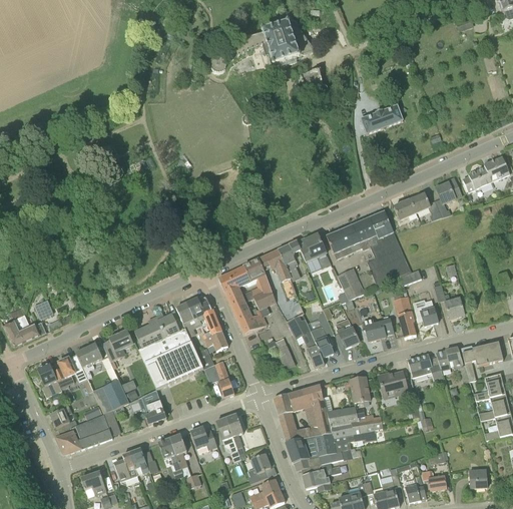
[(500,0),(503,10),(505,10),(507,17),(509,18),(512,16),(512,0),(500,0)]
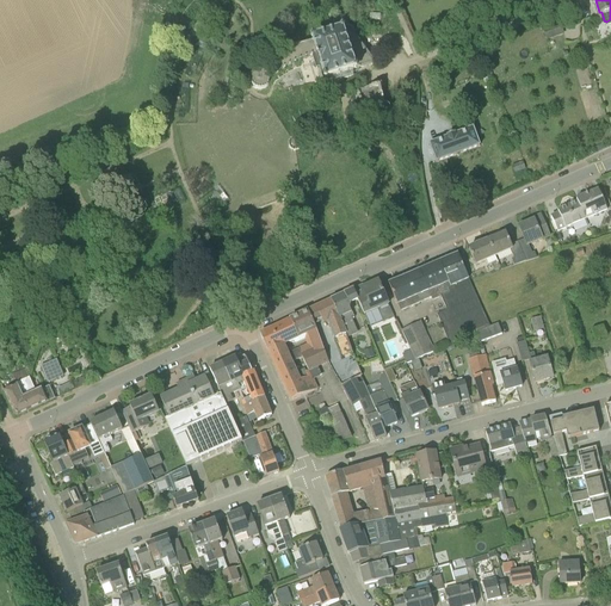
[(333,79),(353,72),(352,67),(371,61),(372,60),(375,59),(374,55),(351,25),(347,23),(345,23),(343,23),(339,24),(338,26),(337,30),(315,36),(314,36),(313,36),(312,36),(312,37),(312,38),(300,42),(300,41),(295,43),(295,44),(277,55),(276,54),(270,59),(259,67),(257,67),(254,68),(252,69),(251,72),(251,74),(251,76),(251,79),(252,81),(253,82),(254,85),(257,86),(260,86),(263,85),(265,85),(267,82),(269,81),(269,79),(270,75),(275,70),(279,67),(285,65),(291,61),(298,57),(313,51),(316,65),(322,62),(327,75),(331,74),(333,79)]
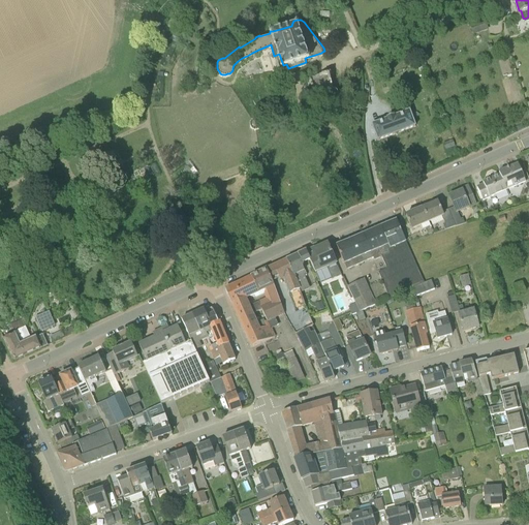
[(332,78),(313,78),(314,93),(333,93),(332,78)]
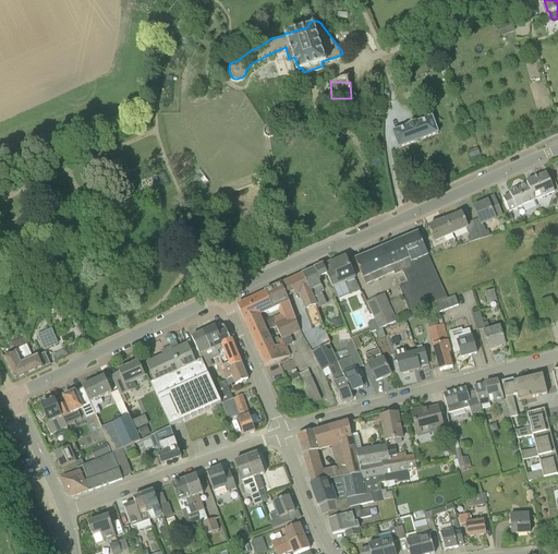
[(364,111),(374,111),(374,100),(364,100),(364,111)]
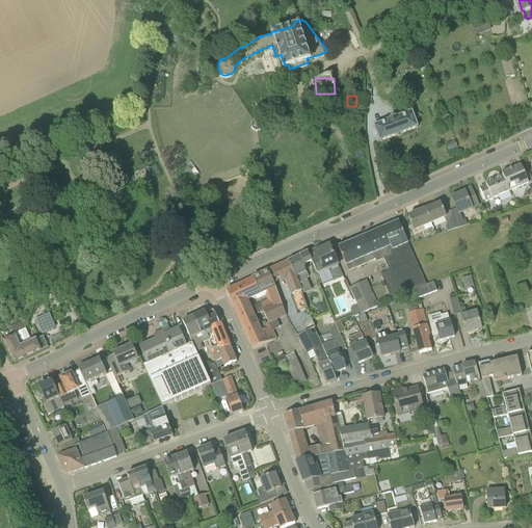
[(401,130),(418,124),(413,108),(397,113),(390,115),(390,116),(374,122),(380,137),(397,131),(401,130)]
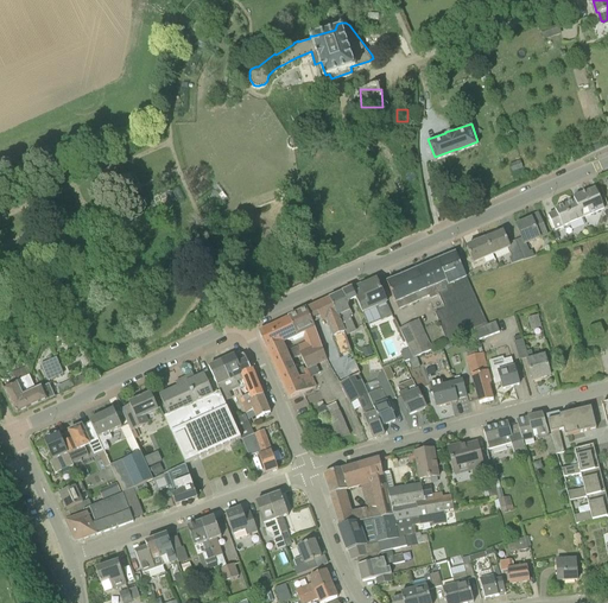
[(521,157),(508,160),(512,169),(524,165),(521,157)]
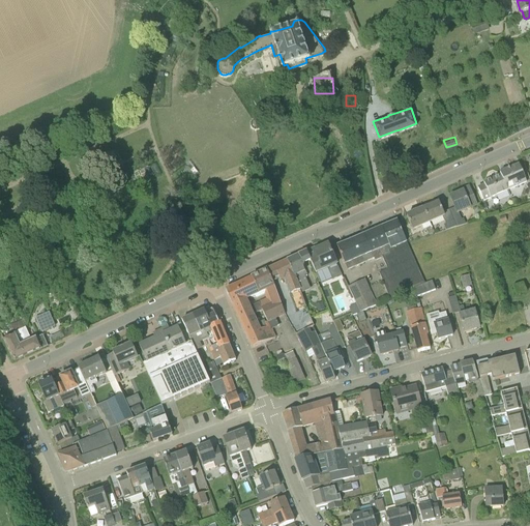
[(501,172),(507,186),(527,178),(520,161),(511,165),(508,163),(507,166),(500,170),(501,172)]
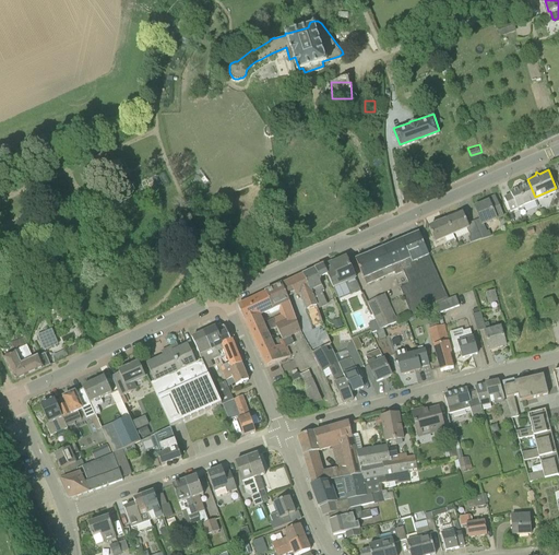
[(406,198),(412,195),(407,179),(402,181),(406,198)]
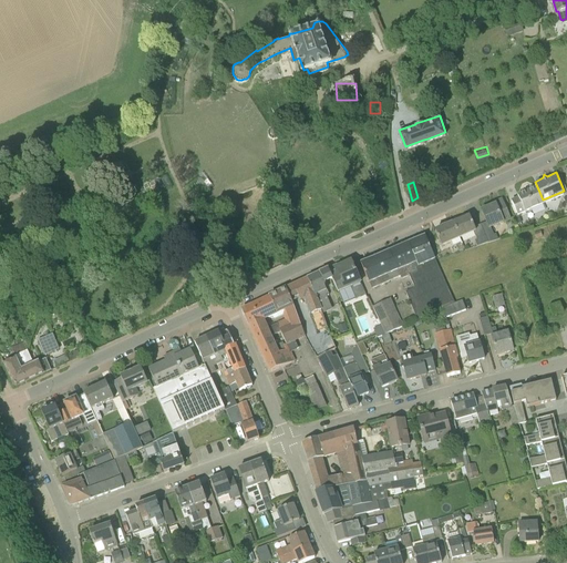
[(529,187),(518,192),(518,194),(512,197),(518,211),(543,200),(536,184),(534,185),(531,183),(529,187)]
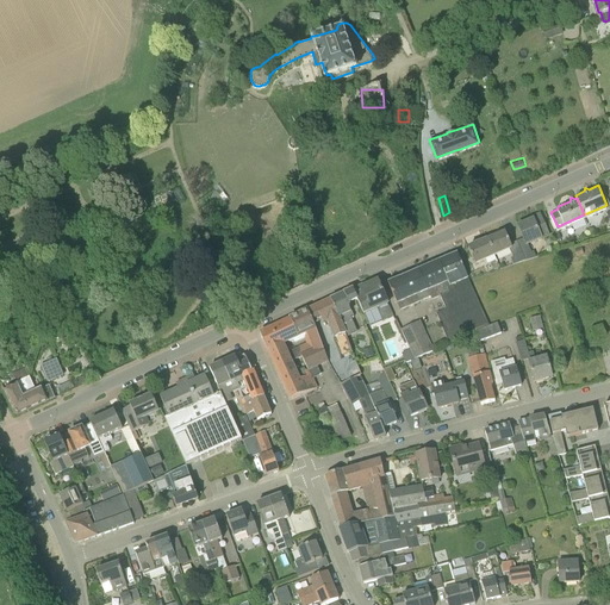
[(528,242),(548,234),(540,211),(533,213),(534,217),(518,223),(523,235),(517,237),(526,256),(536,253),(534,248),(531,249),(528,242)]
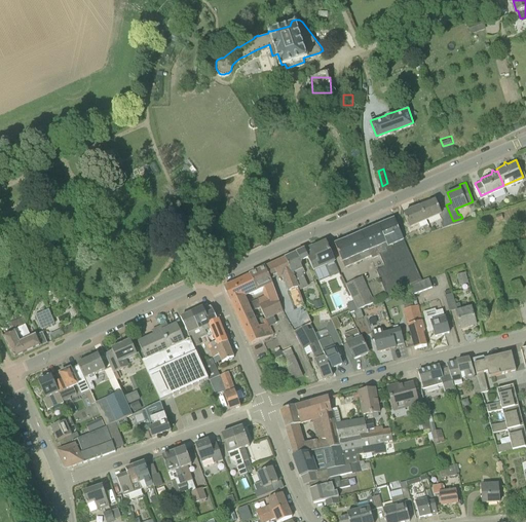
[(436,197),(420,203),(426,218),(442,212),(447,223),(453,221),(446,204),(441,208),(436,197)]
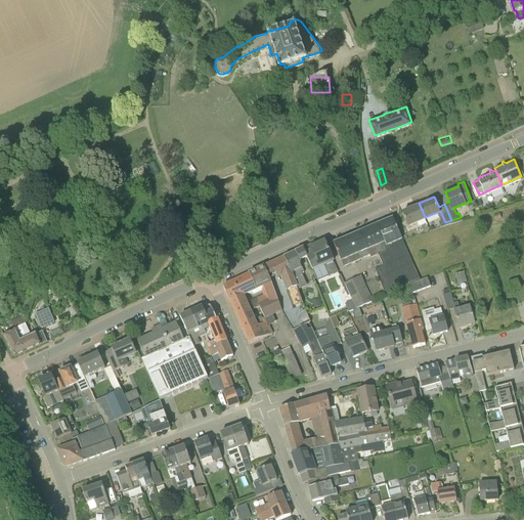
[(425,217),(419,203),(402,210),(408,224),(425,217)]
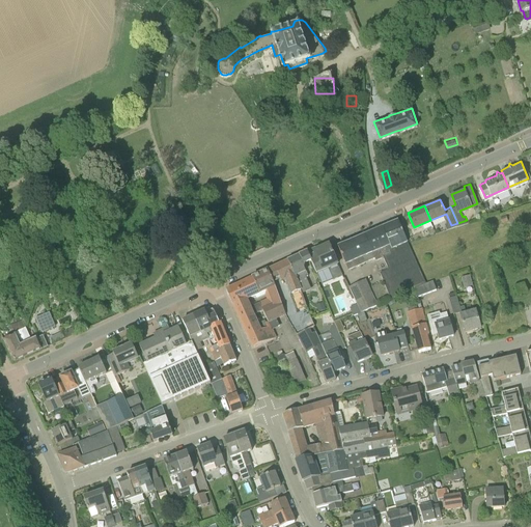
[(391,296),(415,284),(425,279),(398,217),(338,244),(348,267),(374,255),(375,257),(384,254),(389,267),(380,270),(391,296)]
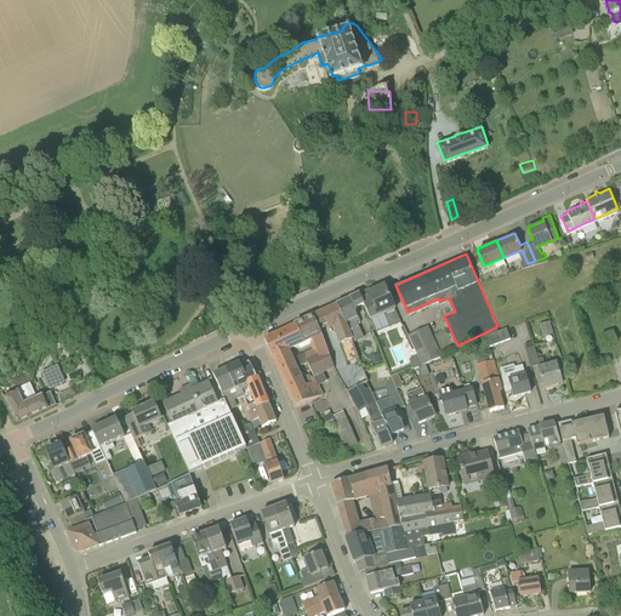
[(396,304),(385,281),(369,289),(368,286),(358,291),(364,302),(371,317),(396,304)]
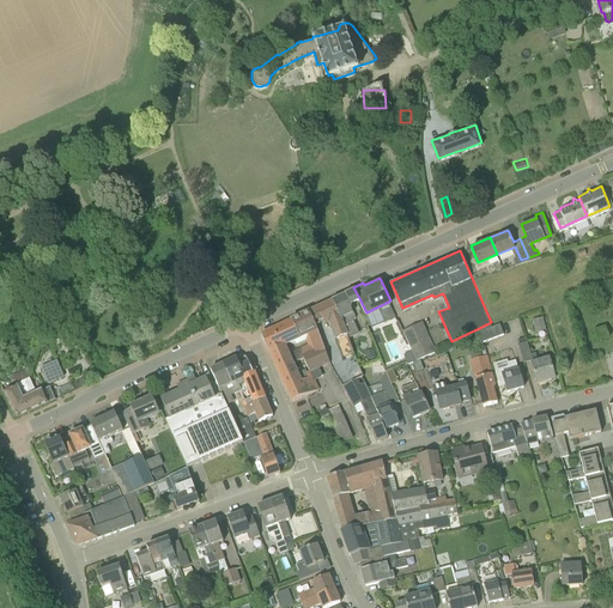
[(359,298),(353,287),(331,298),(346,336),(349,335),(359,330),(353,316),(356,315),(353,310),(350,304),(352,303),(352,302),(359,298)]
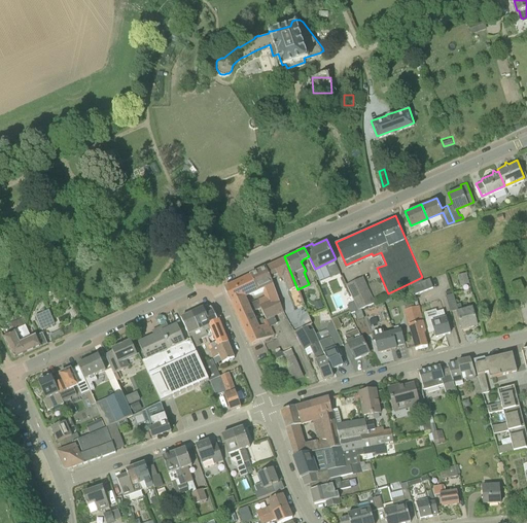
[(297,289),(284,256),(274,262),(279,275),(279,276),(283,275),(288,289),(294,306),(305,302),(300,288),(297,289)]
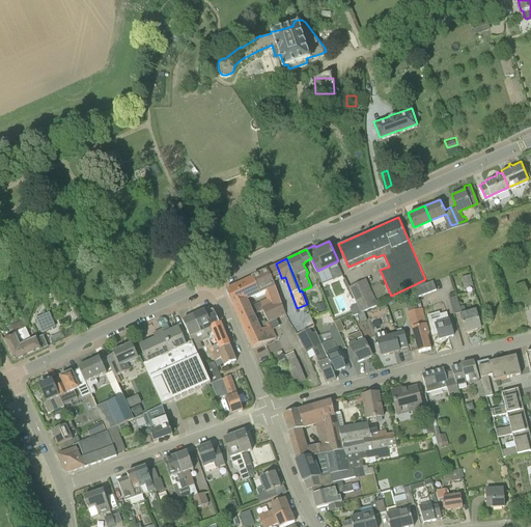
[(281,277),(276,264),(252,274),(259,290),(263,289),(276,284),(274,280),(281,277)]
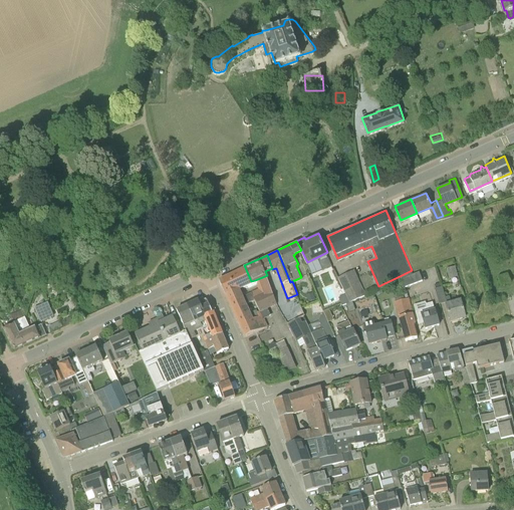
[(449,276),(458,273),(455,263),(446,265),(449,276)]
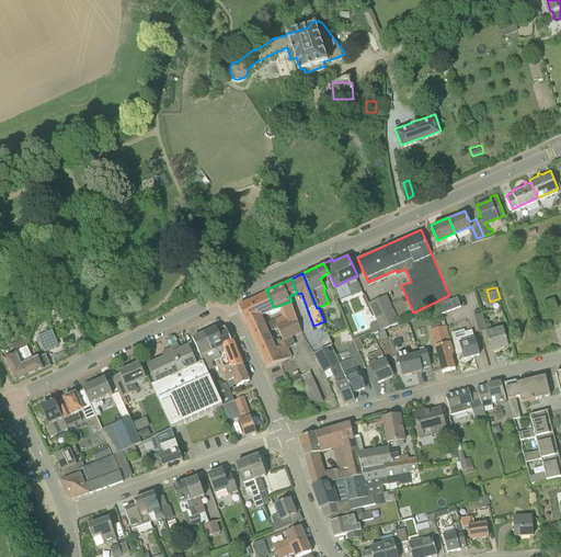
[(247,318),(253,333),(267,364),(289,354),(286,347),(287,345),(283,337),(281,338),(279,336),(273,339),(268,329),(278,325),(275,317),(265,321),(262,313),(274,307),(266,290),(239,303),(247,318)]
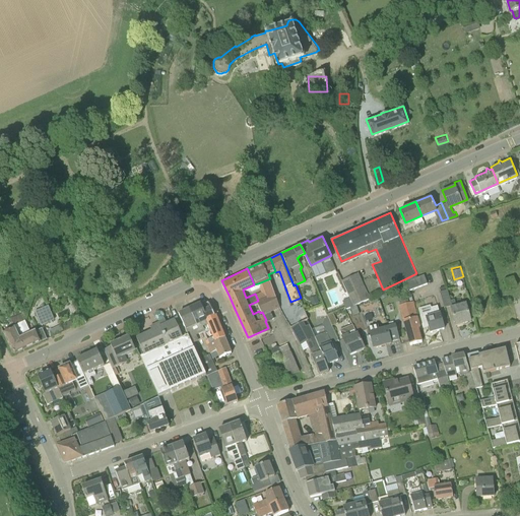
[(342,278),(351,298),(354,303),(371,296),(359,270),(342,278)]
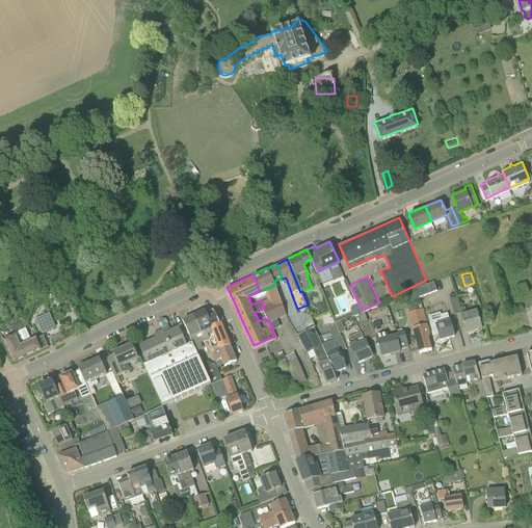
[(433,279),(416,285),(419,294),(436,287),(433,279)]
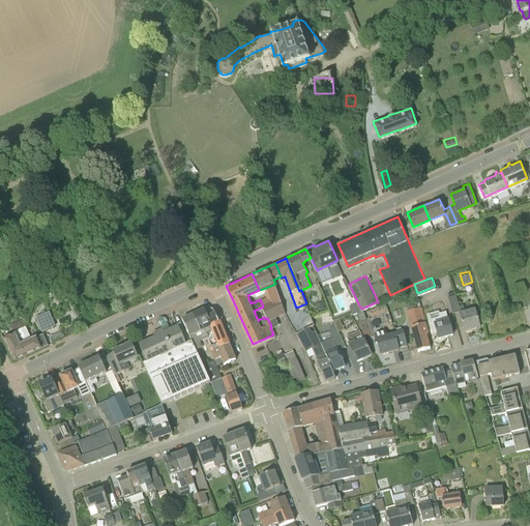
[(512,283),(517,292),(526,288),(523,279),(512,283)]
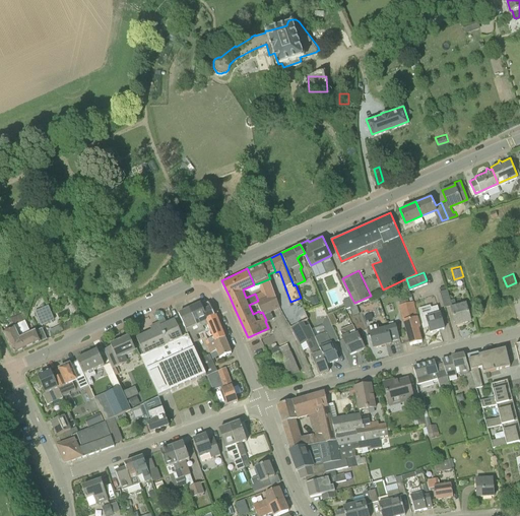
[(270,310),(280,305),(277,298),(270,278),(258,283),(261,289),(254,293),(255,294),(258,301),(262,312),(266,320),(274,316),(270,310)]
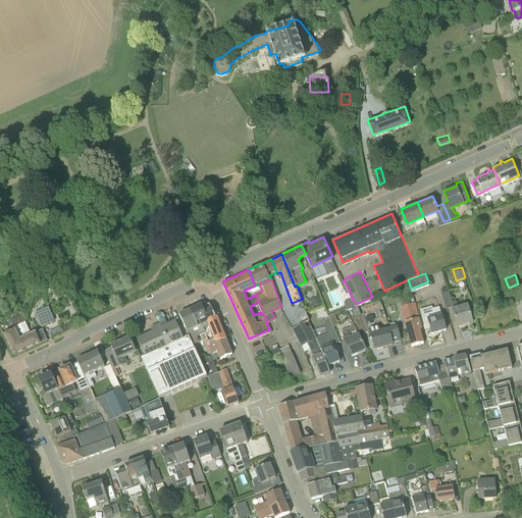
[(441,291),(446,306),(454,304),(449,289),(441,291)]
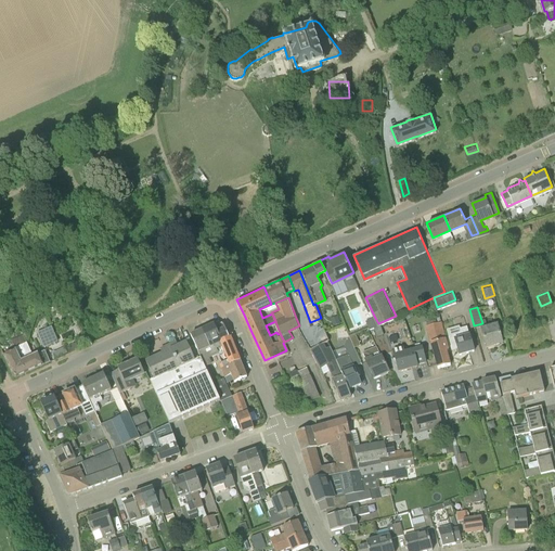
[(340,320),(337,312),(330,316),(333,323),(340,320)]
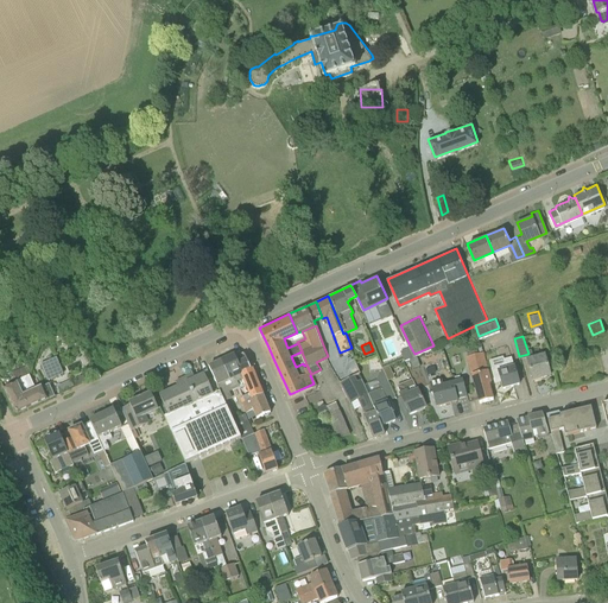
[(400,348),(405,359),(413,354),(409,344),(400,348)]
